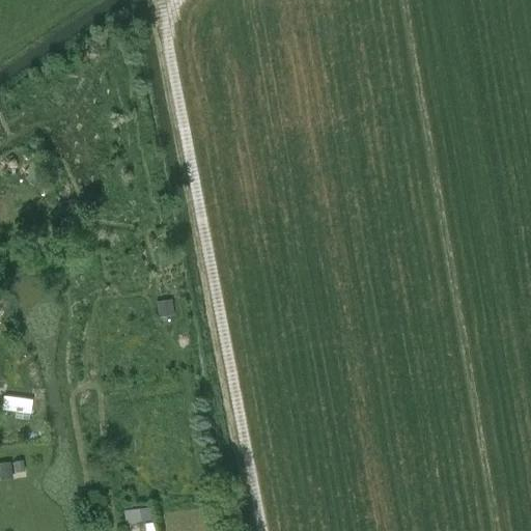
[(171,313),(170,301),(158,302),(159,314),(171,313)]
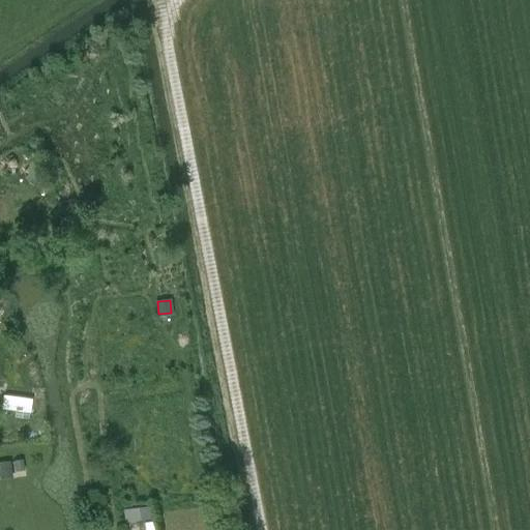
[(15,411),(17,398),(3,395),(1,410),(15,411)]
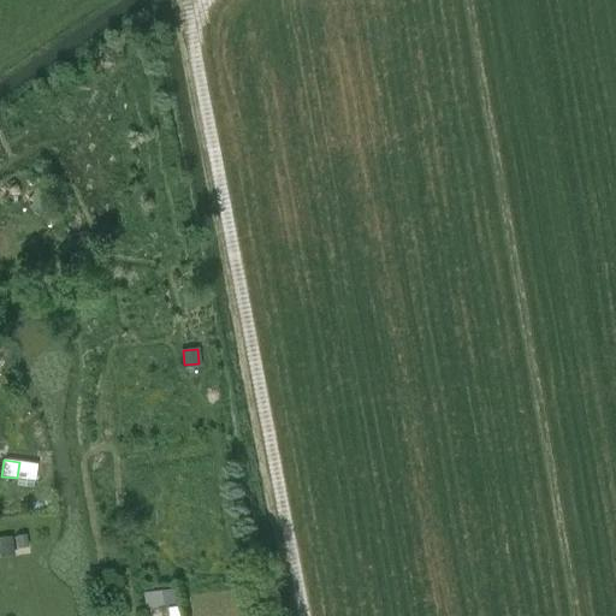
[(17,535),(18,545),(28,544),(27,534),(17,535)]
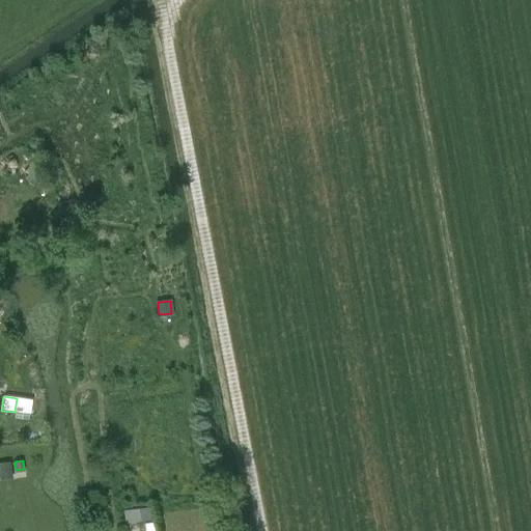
[(10,462),(0,463),(0,473),(11,472),(10,462)]
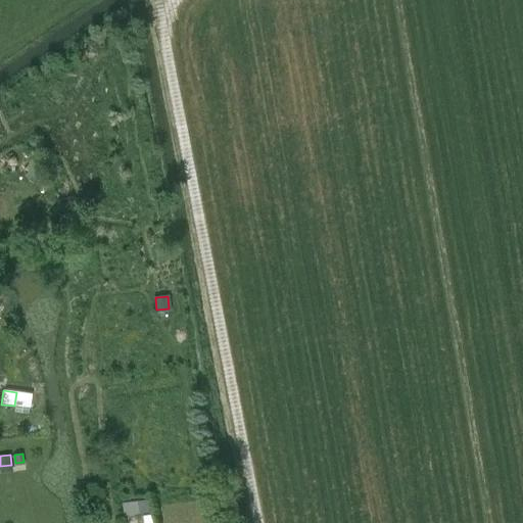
[(138,515),(137,502),(121,504),(123,516),(138,515)]
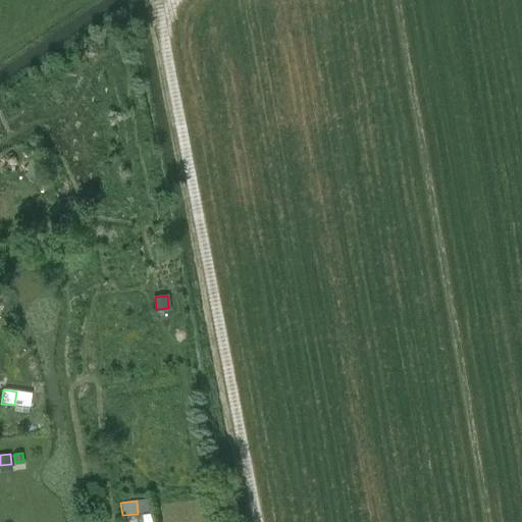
All buildings are outlined.
